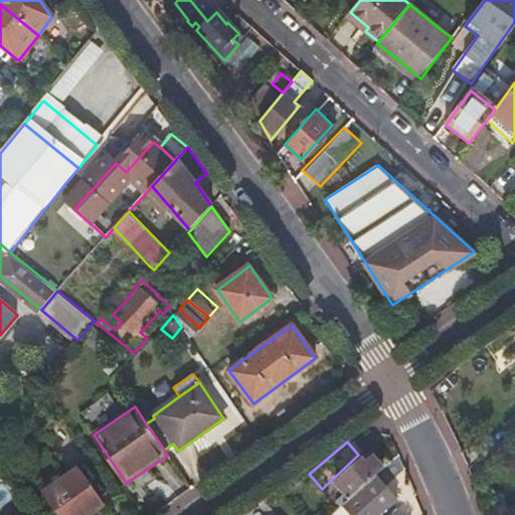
[(347,498),(374,475),(381,468),(372,457),(364,463),(361,459),(335,482),(347,498)]
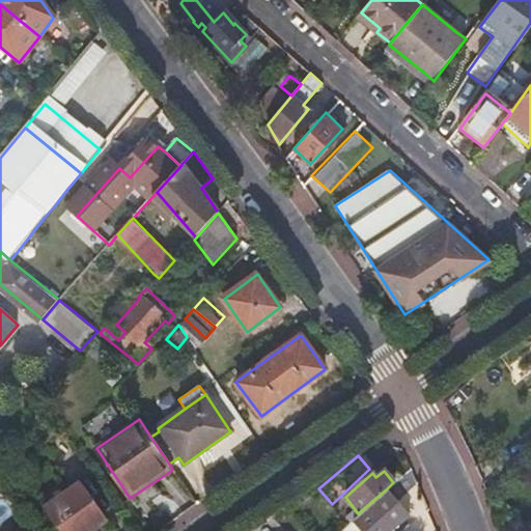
[(45,509),(59,530),(90,530),(107,521),(82,484),(45,509)]
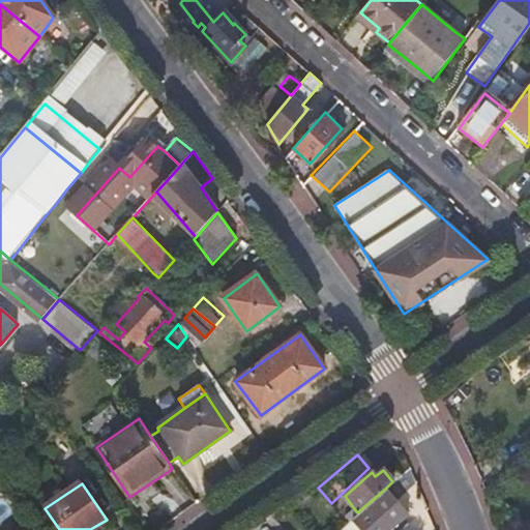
[(361,529),(391,529),(408,516),(385,489),(357,512),(351,519),(361,529)]
